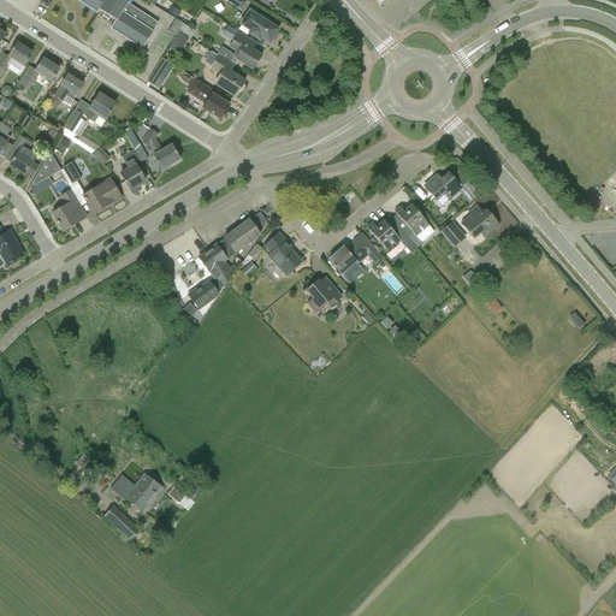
[(108,16),(114,19),(116,21),(111,29),(142,49),(153,33),(148,29),(153,21),(153,19),(128,4),(129,0),(76,0),(98,13),(100,11),(108,16)]
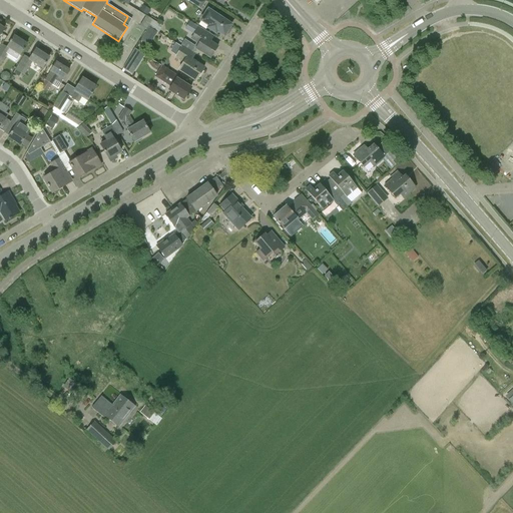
[(186,0),(200,9),(205,1),(203,0),(186,0)]
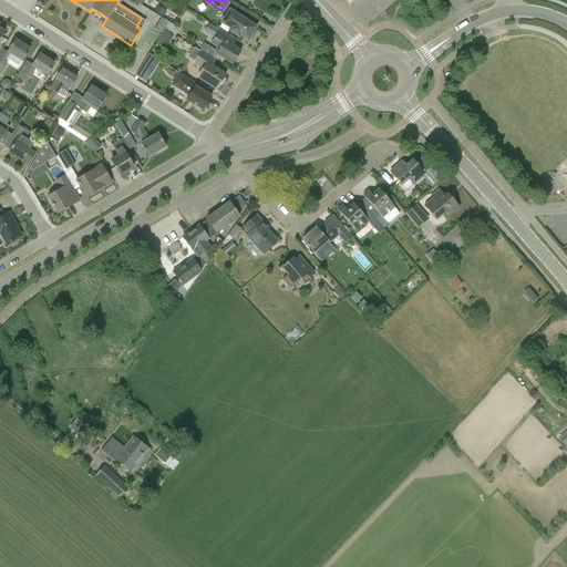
[(256,31),(254,30),(256,27),(229,10),(220,22),(229,29),(228,31),(238,37),(239,34),(247,40),(249,37),(251,38),(256,31)]
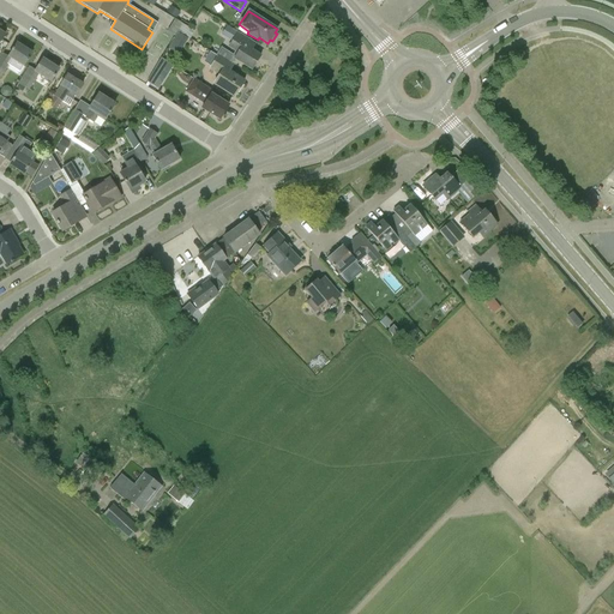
[(252,42),(238,32),(226,25),(223,25),(221,26),(220,28),(220,30),(221,32),(222,32),(221,35),(232,41),(228,47),(236,53),(234,58),(252,70),(260,55),(248,48),(252,42)]
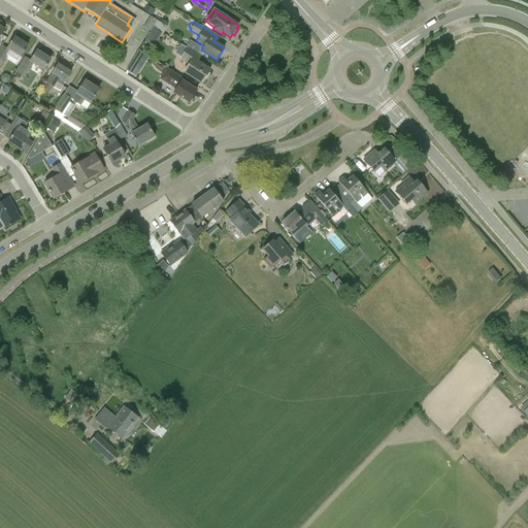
[(145,41),(152,44),(159,31),(154,27),(145,41)]
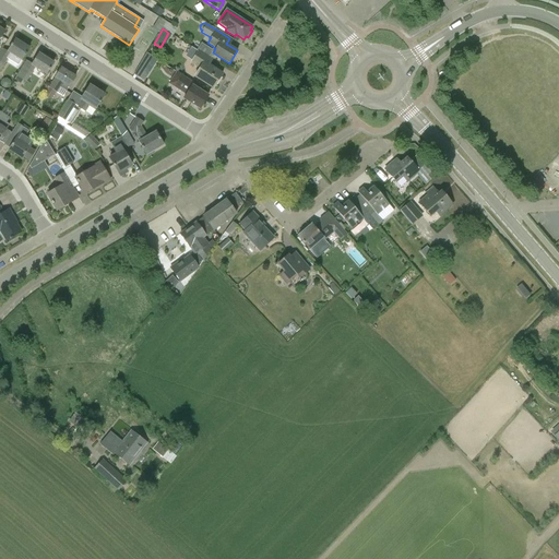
[(1,52),(0,54),(0,71),(8,59),(19,66),(21,61),(30,48),(15,39),(6,55),(1,52)]
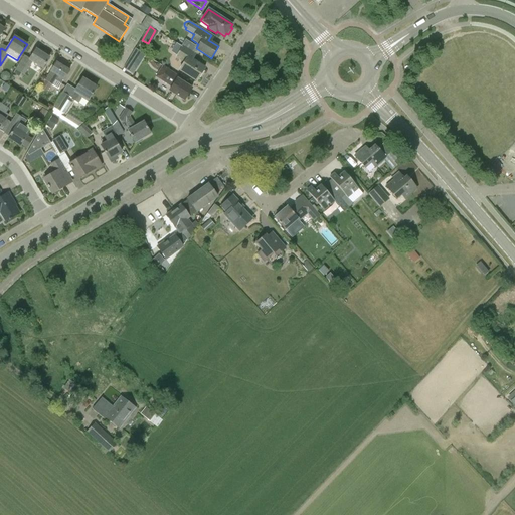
[(175,57),(184,63),(179,70),(196,81),(204,68),(192,60),(195,54),(182,46),(175,57)]
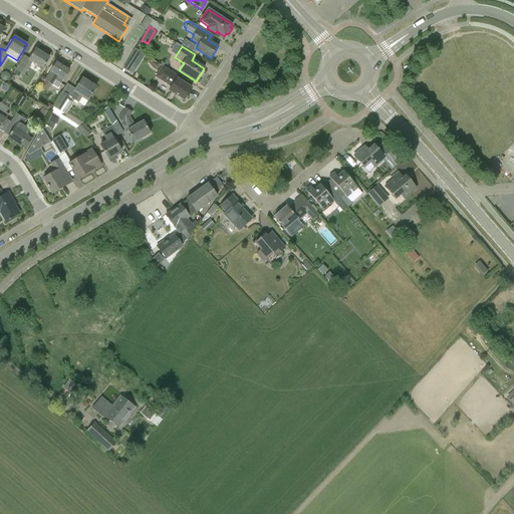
[(24,56),(16,70),(14,73),(19,76),(21,73),(24,75),(32,62),(43,68),(49,58),(36,49),(29,59),(24,56)]
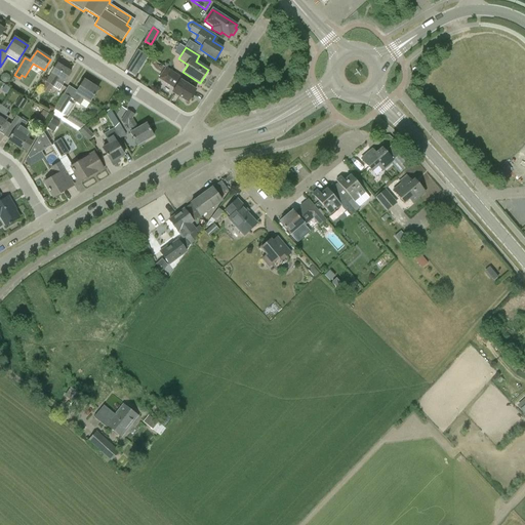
[(143,53),(132,67),(138,71),(148,57),(143,53)]
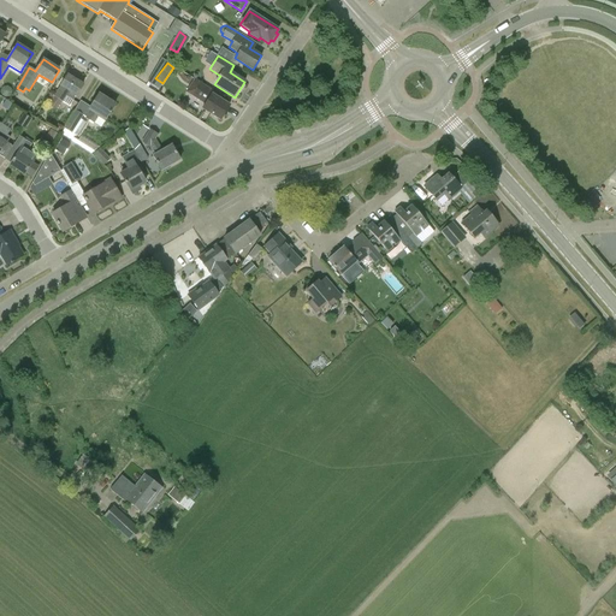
[(61,87),(55,98),(49,94),(47,99),(51,101),(48,106),(57,111),(61,101),(63,102),(66,96),(73,101),(83,84),(67,75),(60,87),(61,87)]
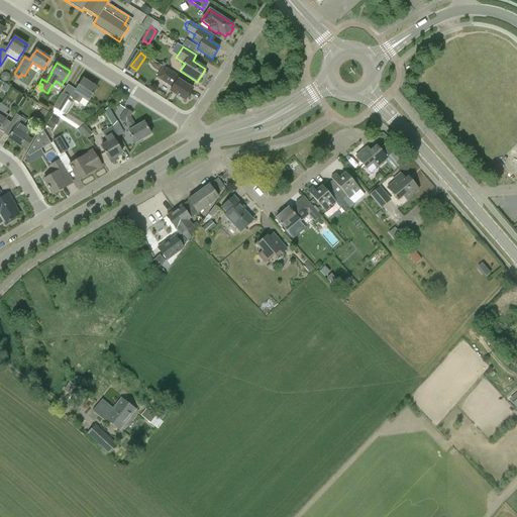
[(185,81),(169,70),(163,67),(156,77),(173,88),(170,92),(184,101),(192,89),(184,84),(185,81)]
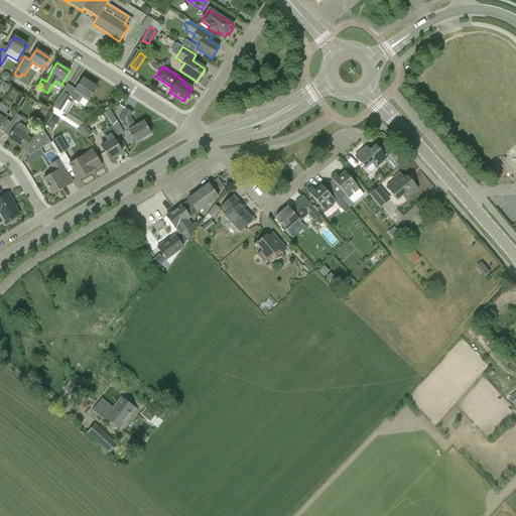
[(76,90),(71,98),(73,99),(79,103),(82,98),(88,102),(89,100),(97,88),(83,79),(76,90)]
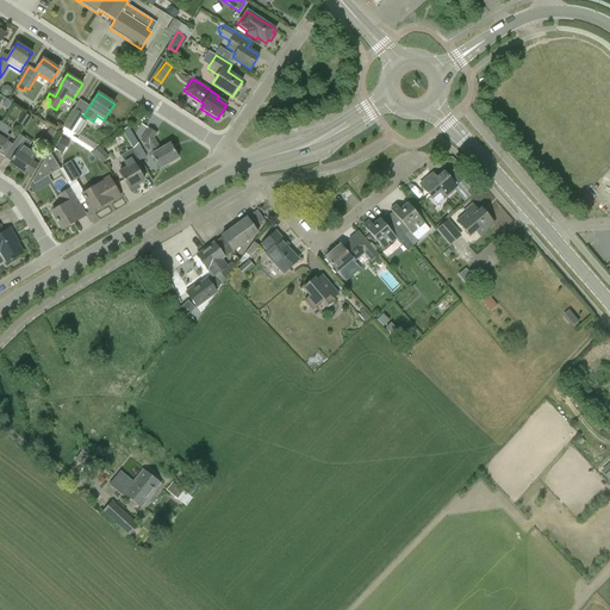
[(17,123),(25,129),(31,118),(23,113),(17,123)]
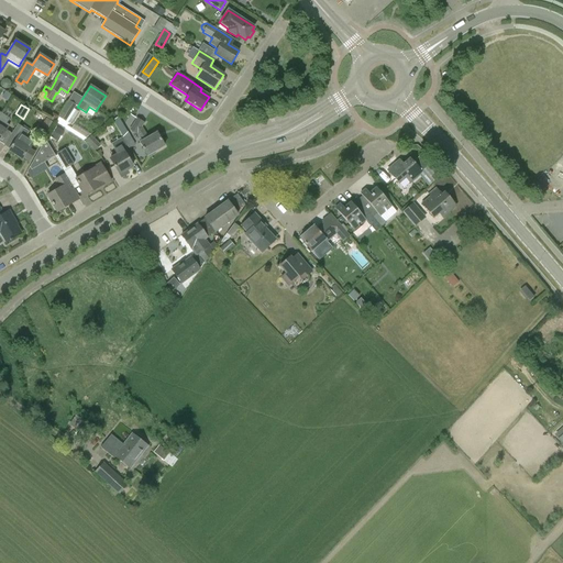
[(66,105),(55,122),(63,127),(74,109),(66,105)]
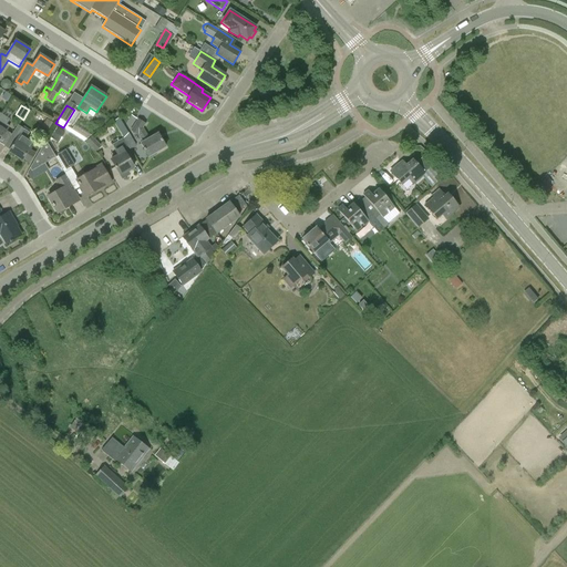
[(0,141),(9,126),(7,124),(10,120),(2,114),(0,117),(0,141)]
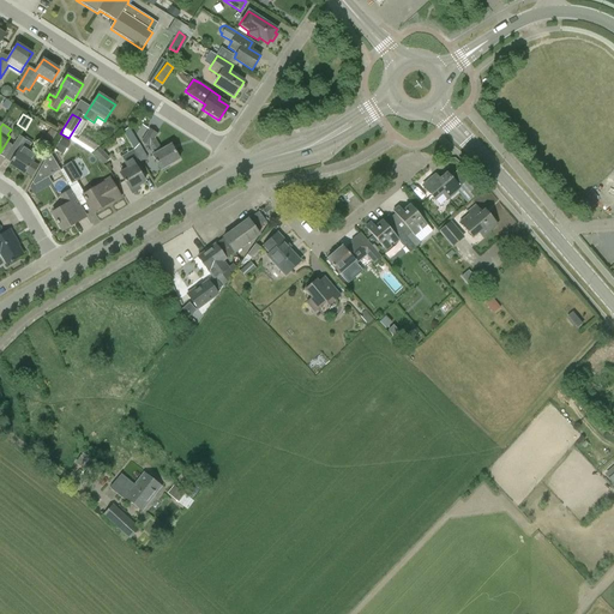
[(122,131),(133,150),(139,162),(146,158),(128,127),(122,131)]
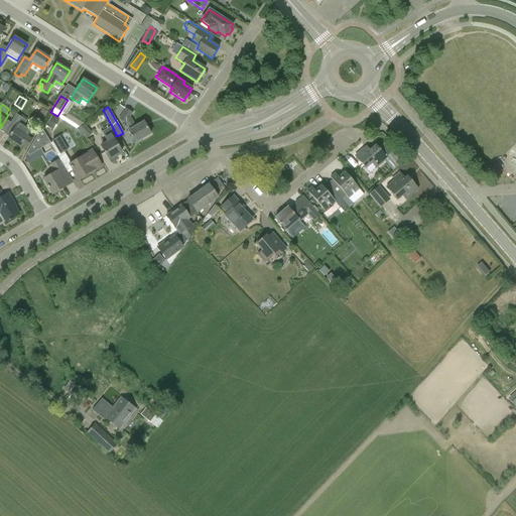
[(135,143),(151,134),(143,122),(135,126),(130,117),(132,113),(126,109),(119,119),(126,123),(130,130),(128,131),(135,143)]
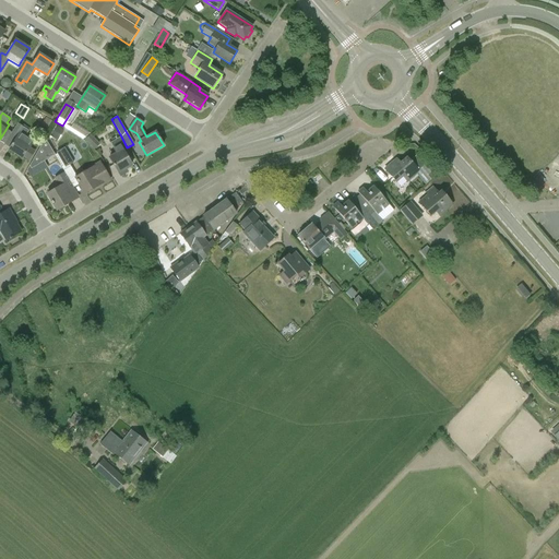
[(35,151),(30,147),(34,141),(26,135),(30,131),(18,123),(11,134),(16,138),(9,150),(22,158),(23,157),(28,161),(35,151)]
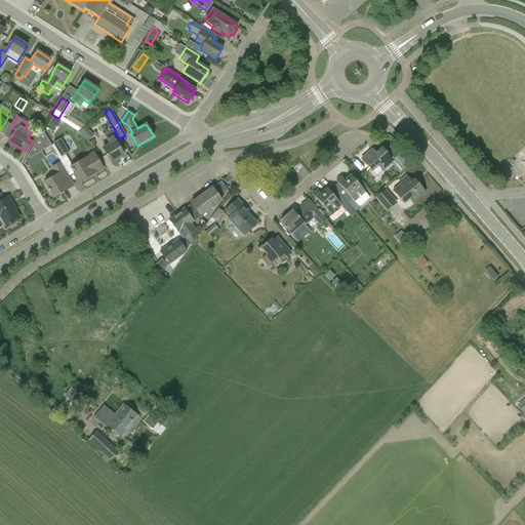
[(88,140),(93,135),(85,126),(80,131),(88,140)]
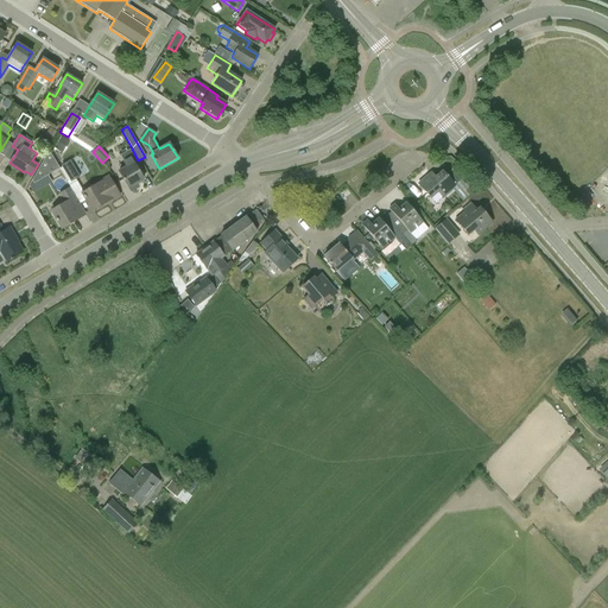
[(133,164),(138,160),(132,149),(120,156),(127,168),(119,172),(128,189),(143,181),(133,164)]
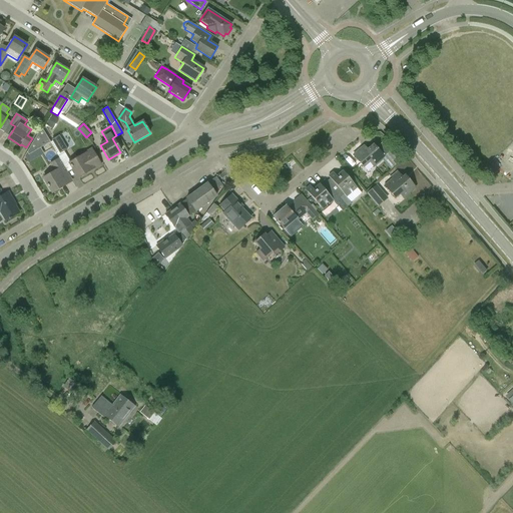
[(50,141),(41,127),(27,151),(29,154),(50,141)]
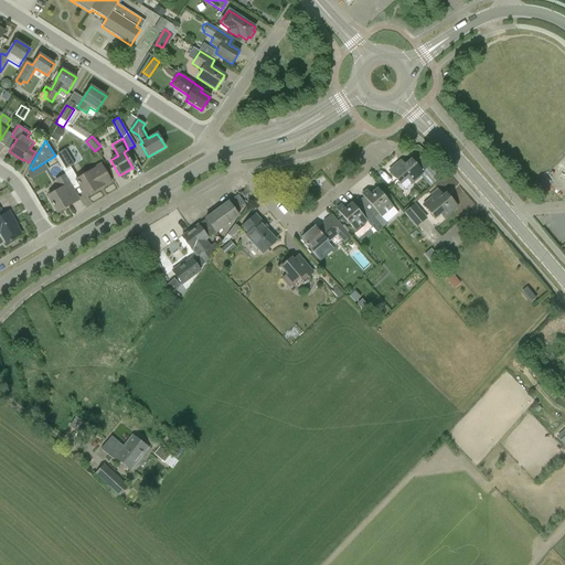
[(66,170),(75,164),(65,149),(56,153),(66,170)]
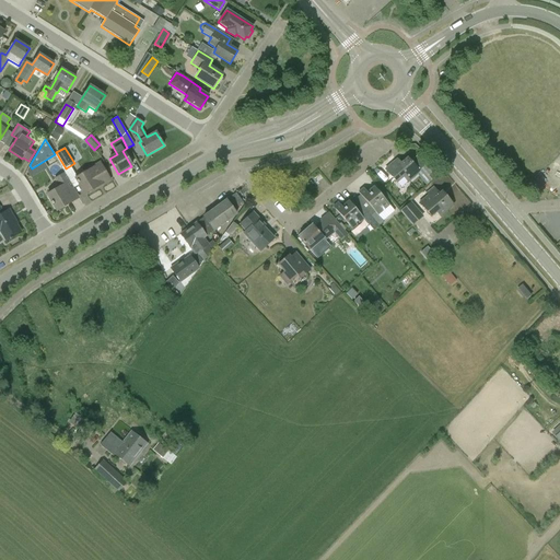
[(407,182),(419,172),(407,158),(398,165),(394,161),(385,170),(396,182),(403,176),(407,182)]
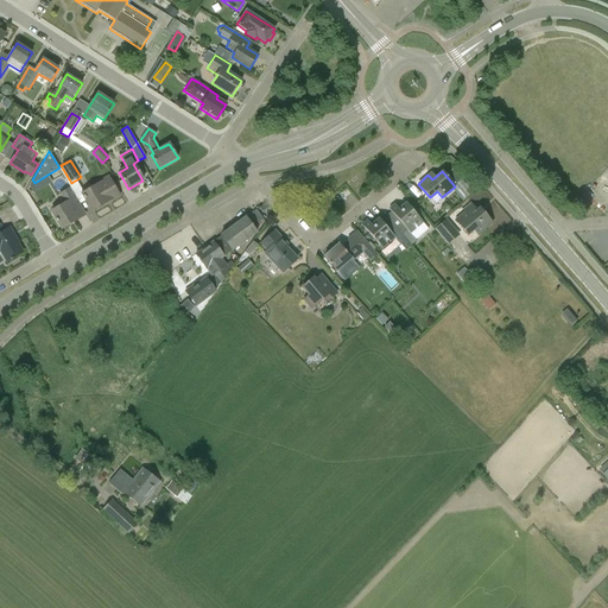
[(111,198),(119,194),(109,178),(102,183),(101,183),(82,194),(93,210),(112,200),(111,198)]
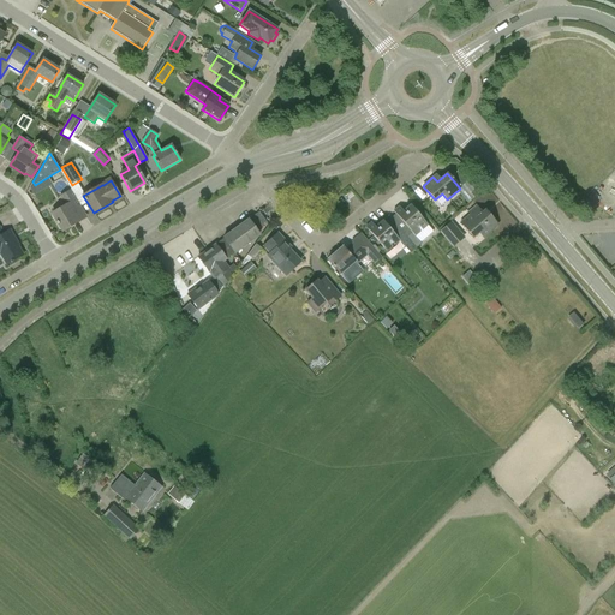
[(464,192),(471,199),(482,190),(475,183),(464,192)]
